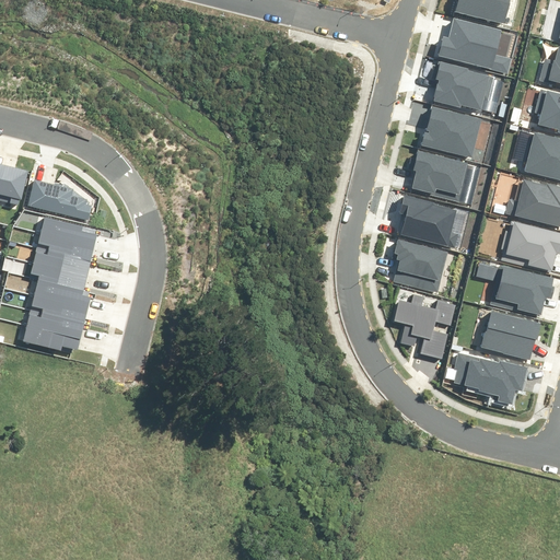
[(457,0),(455,11),(504,23),(510,0),(457,0)]
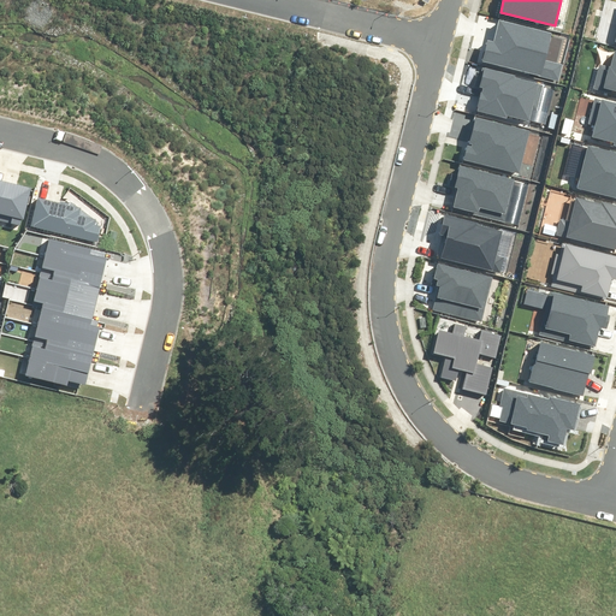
[(481,63),(560,82),(564,64),(546,60),(552,33),(499,19),(493,43),(486,42),(481,63)]
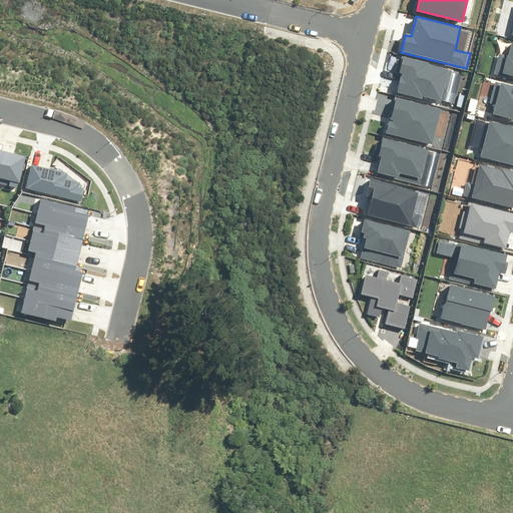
[(512,41),(509,56),(499,54),(494,73),(512,77),(512,41)]
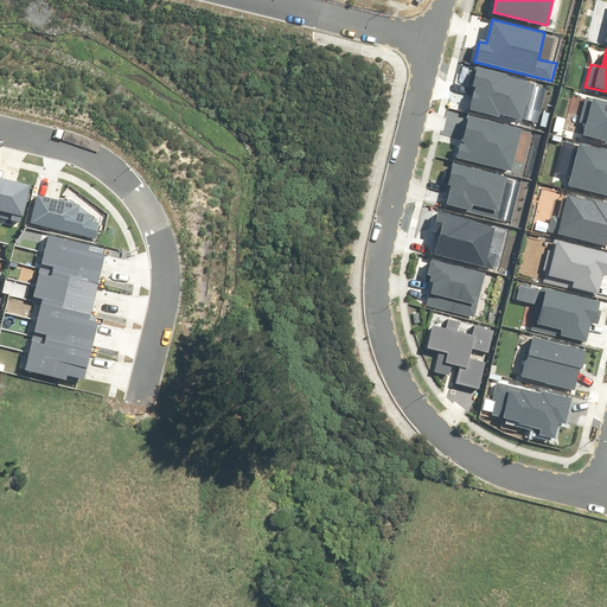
[(500,113),(521,117),(523,108),(532,110),(538,85),(508,77),(509,74),(478,66),(473,85),(475,87),(471,109),(499,116),(500,113)]
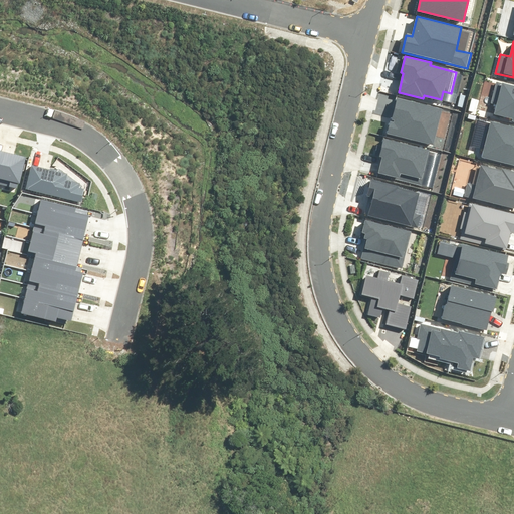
[(513,85),(496,80),(490,103),(498,105),(496,112),(513,116),(513,85)]
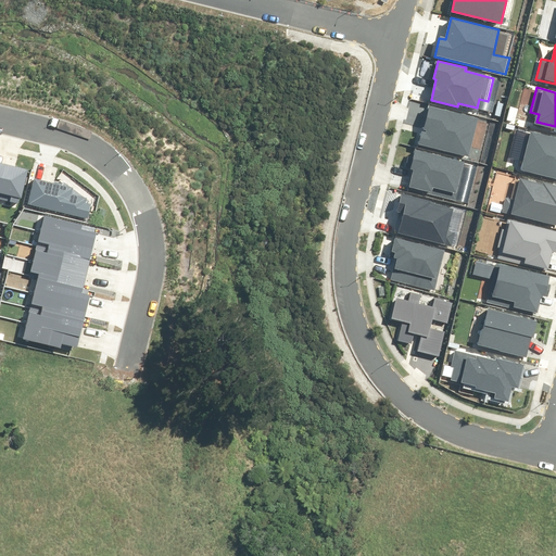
[(418,144),(470,158),(480,117),(429,104),(424,129),(426,130),(425,134),(421,133),(418,144)]
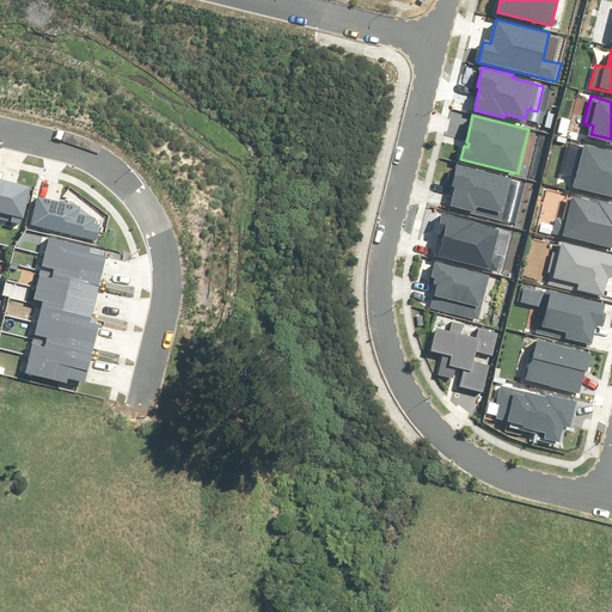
[(611,152),(585,146),(575,187),(611,195),(611,152)]
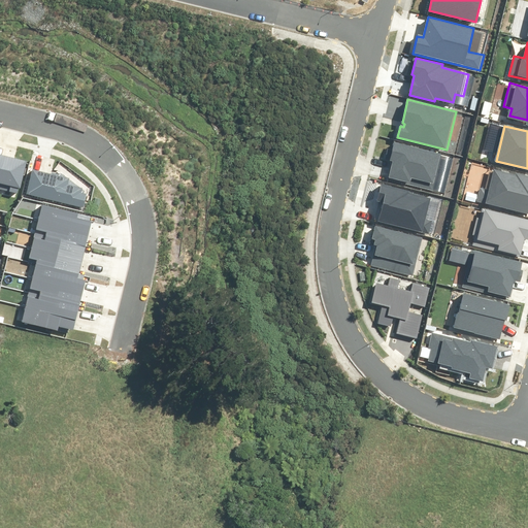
[(455,160),(394,142),(390,159),(394,160),(388,179),(444,195),(455,160)]
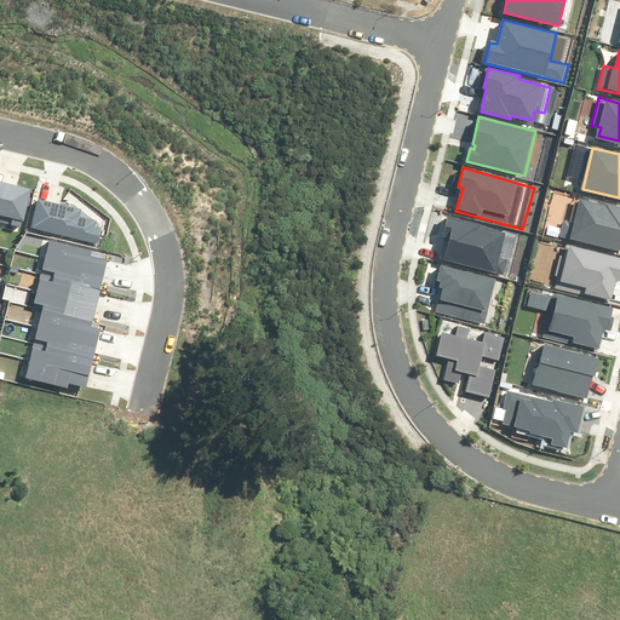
[(5,183),(0,201),(0,222),(21,227),(22,220),(24,222),(32,189),(5,183)]
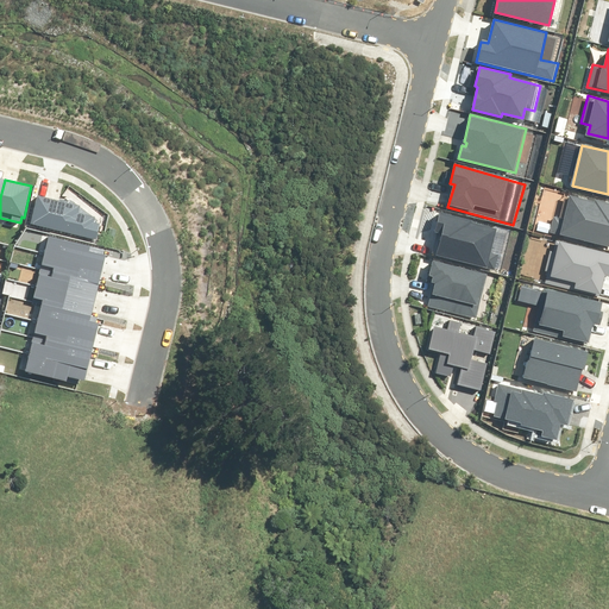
[(608,202),(596,199),(595,202),(569,195),(567,200),(565,199),(559,218),(552,215),(547,231),(608,248),(608,202)]
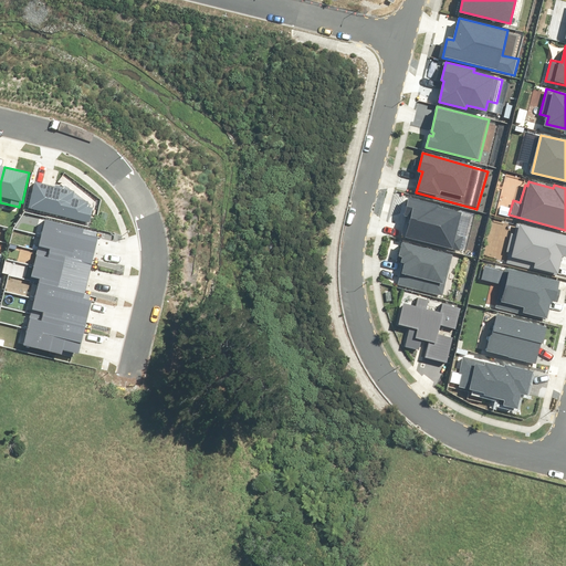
[(30,208),(90,221),(93,208),(90,208),(91,205),(65,186),(64,187),(55,185),(55,187),(35,182),(30,208)]
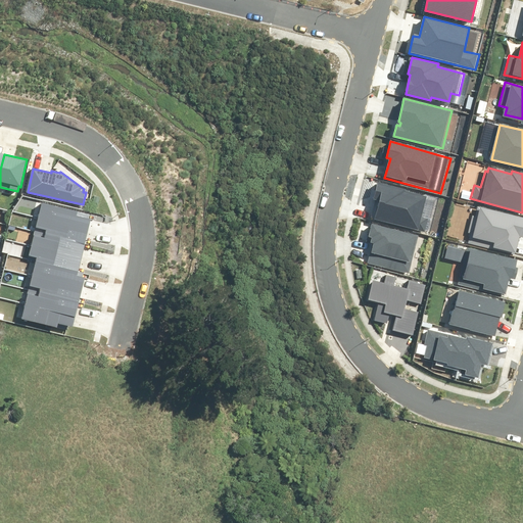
[(427,195),(378,182),(373,199),(377,200),(373,218),(424,231),(428,218),(421,216),(427,195)]
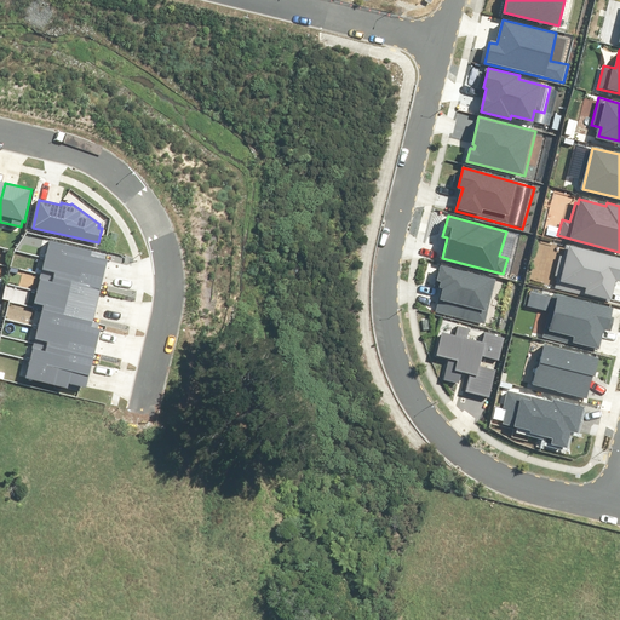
[(45,257),(104,271),(108,259),(91,256),(92,251),(50,241),(45,257)]
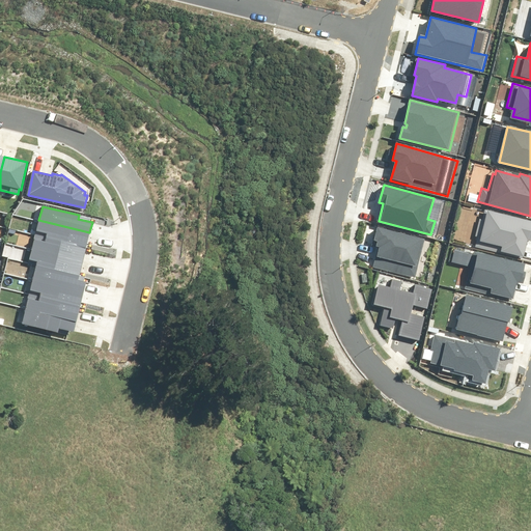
[(477,246),(524,257),(528,241),(530,241),(530,221),(484,211),(482,220),(479,219),(475,238),(479,240),(477,246)]
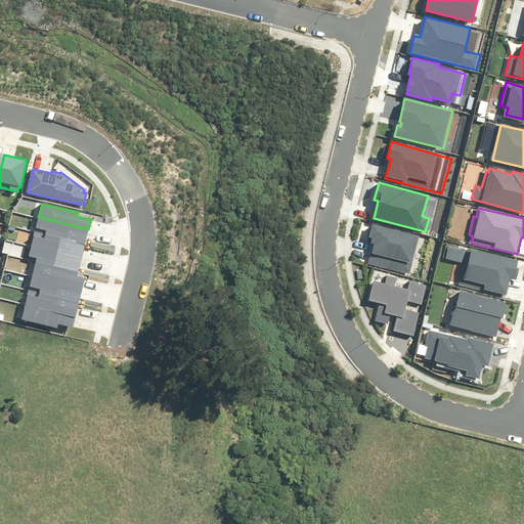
[(35,231),(85,244),(88,229),(38,217),(35,231)]
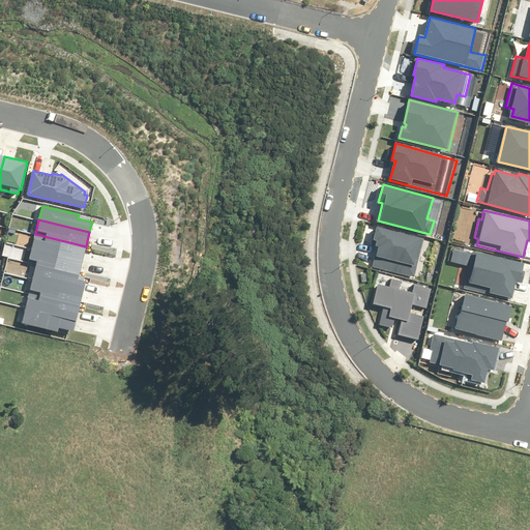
[(424,239),(376,228),(374,240),(376,240),(375,244),(378,245),(373,267),(415,276),(424,239)]
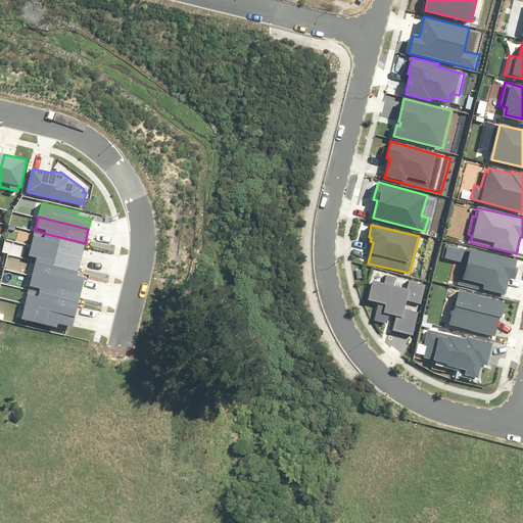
[(35,231),(31,245),(82,257),(85,243),(35,231)]
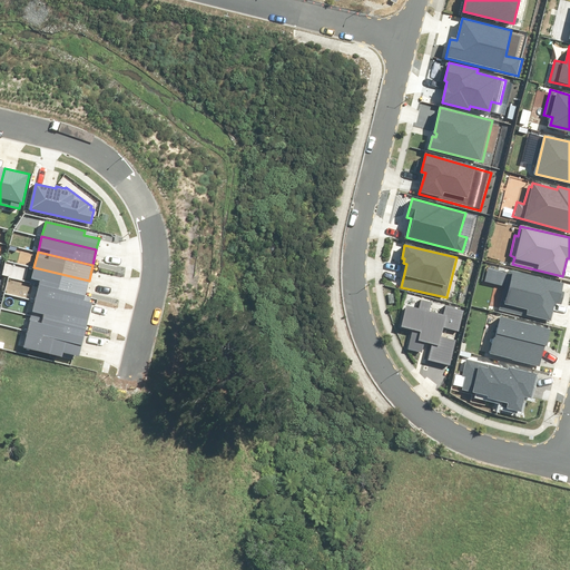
[(501,310),(551,321),(554,303),(563,304),(566,293),(562,292),(564,284),(488,266),(484,281),(507,286),(501,310)]
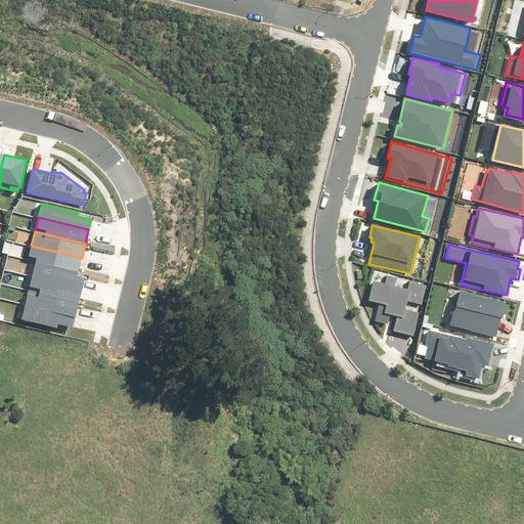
[(36,260),(79,270),(82,258),(31,246),(29,257),(36,259),(36,260)]
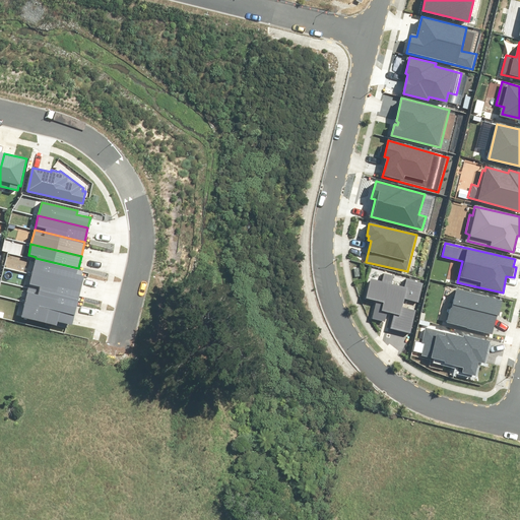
[(36,258),(31,274),(81,286),(84,276),(81,275),(82,271),(77,270),(78,268),(36,258)]
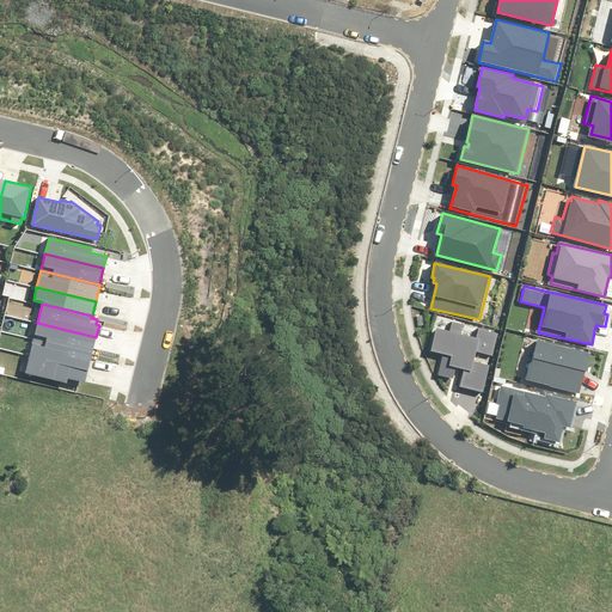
[(37,323),(34,338),(92,353),(96,337),(37,323)]
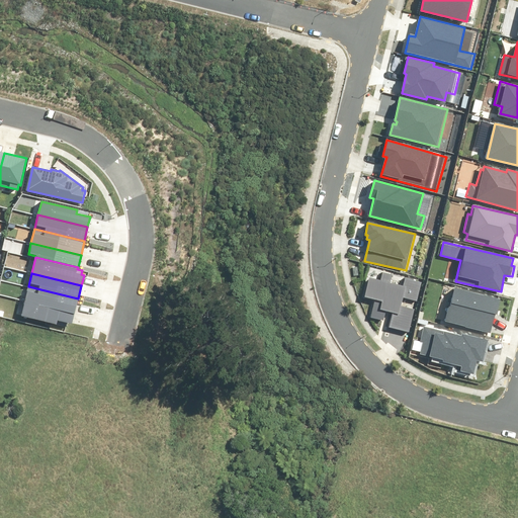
[(389,329),(410,334),(416,309),(403,306),(405,298),(418,301),(423,280),(406,276),(403,286),(389,283),(391,275),(383,273),(381,282),(371,279),(367,296),(377,298),(373,317),(386,320),(387,314),(392,315),(389,329)]
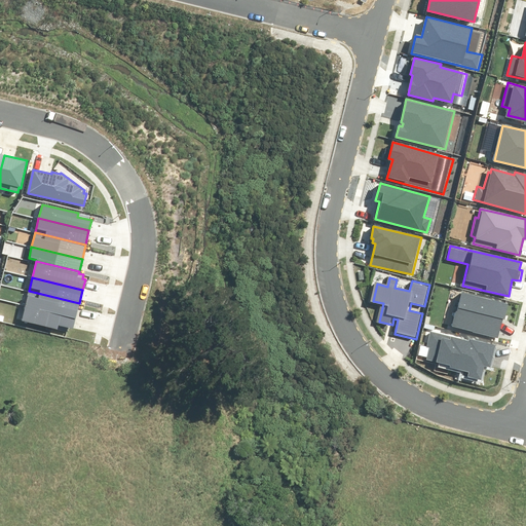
[(25,305),(76,317),(79,303),(29,291),(25,305)]
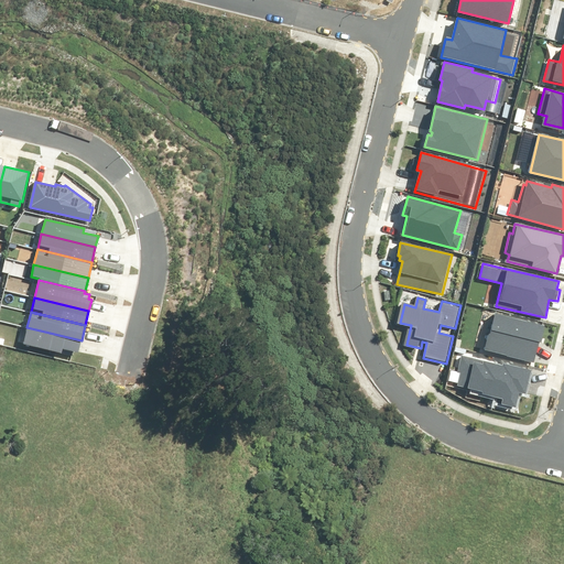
[(545,326),(496,314),(487,349),(537,361),(545,326)]
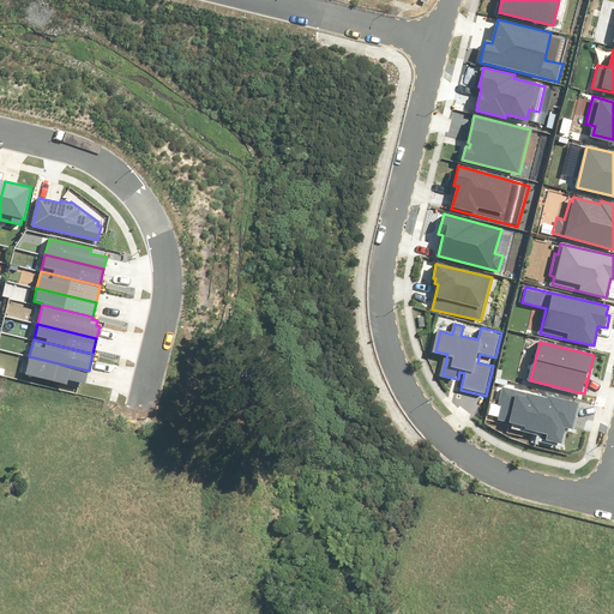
[(24,374),(78,387),(79,383),(85,384),(89,371),(29,356),(24,374)]
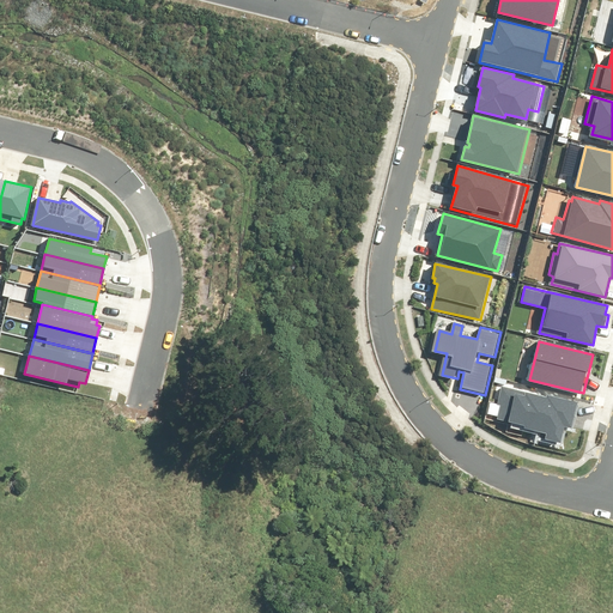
[(577,402),(502,386),(498,406),(503,407),(501,419),(527,425),(526,429),(548,434),(546,441),(563,444),(566,429),(571,430),(577,402)]
